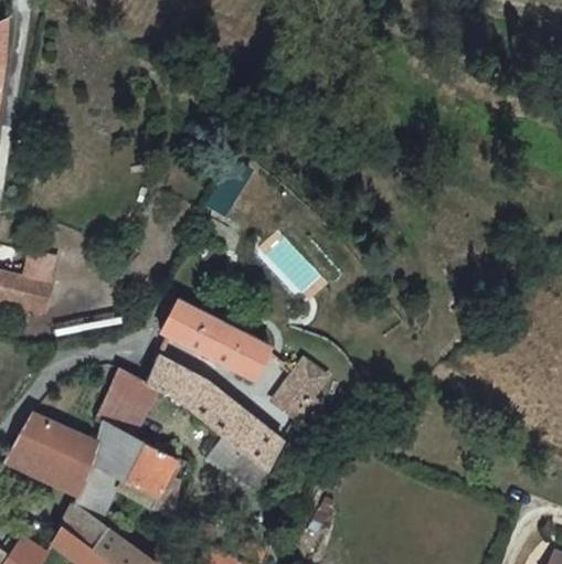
[(224,213),(253,163),(232,152),(204,201),(224,213)]
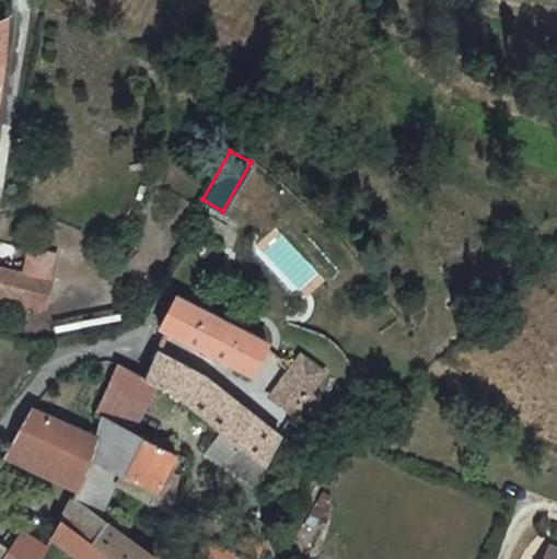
[(0,297),(47,309),(59,254),(31,246),(25,272),(0,267),(0,297)]
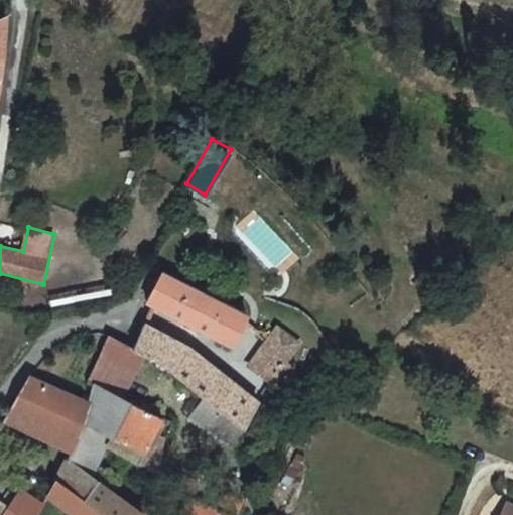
[(149,300),(157,304),(236,345),(247,322),(249,316),(162,273),(149,300)]
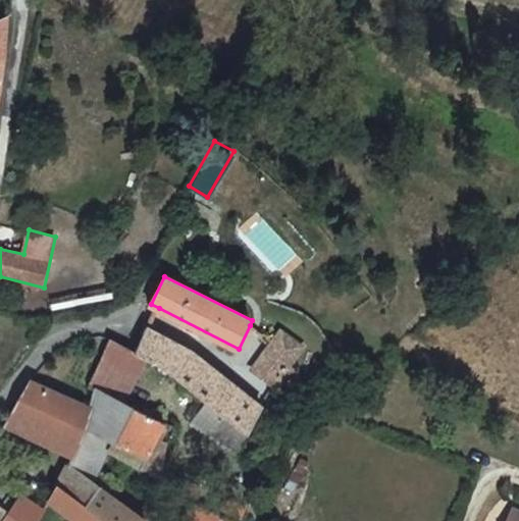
[(147,329),(136,352),(147,361),(217,418),(220,420),(248,434),(263,408),(211,373),(147,329)]
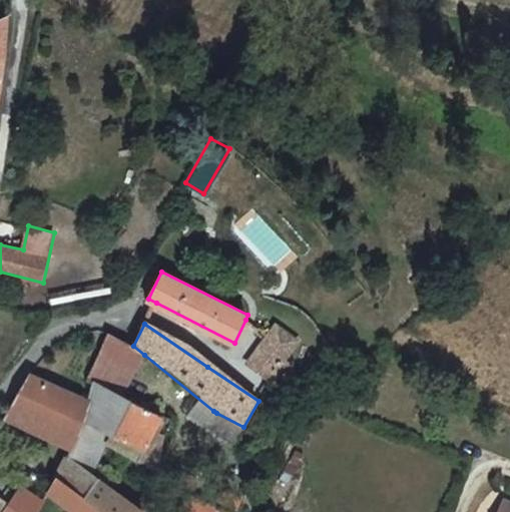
[(133,346),(109,333),(87,379),(95,383),(125,395),(144,355),(133,346)]
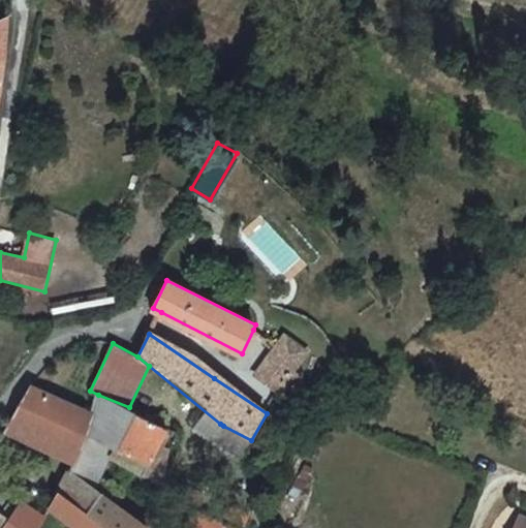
[(292,367),(274,349),(259,377),(280,389),(291,395),(299,381),(292,379),(297,373),(291,369),(292,367)]
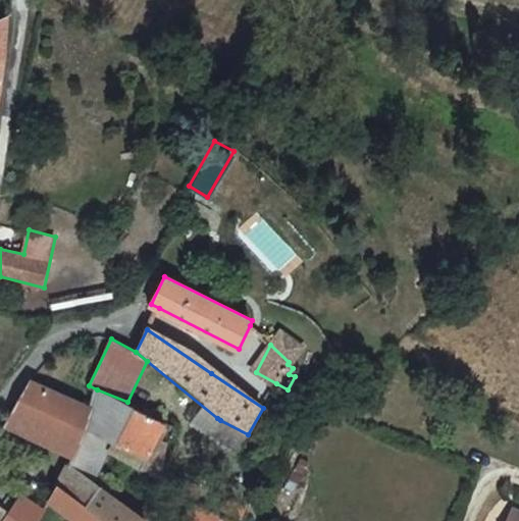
[(34,380),(13,414),(73,450),(74,448),(84,426),(89,410),(34,380)]
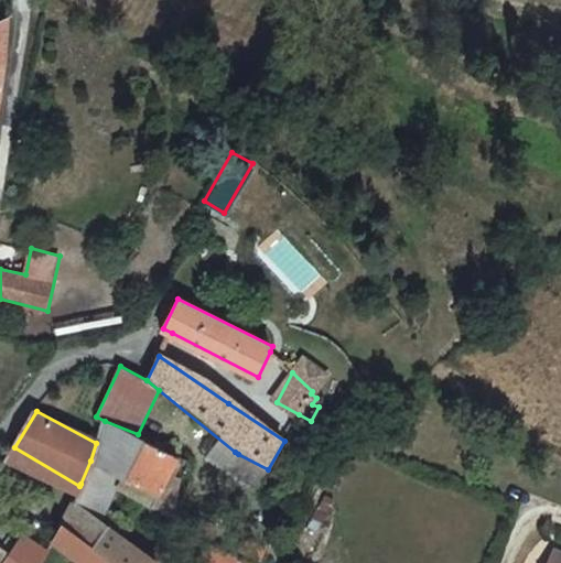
[(138,434),(105,421),(96,443),(90,461),(117,474),(149,490),(147,498),(175,510),(182,472),(172,468),(183,453),(138,434)]
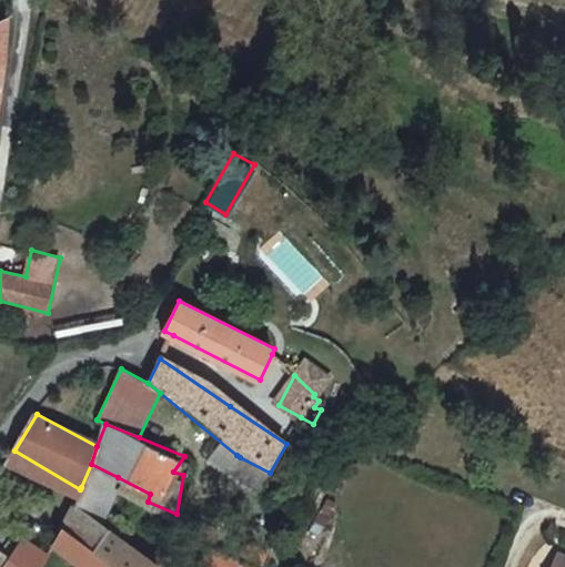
[(240,457),(236,455),(225,478),(259,495),(270,473),(240,457)]
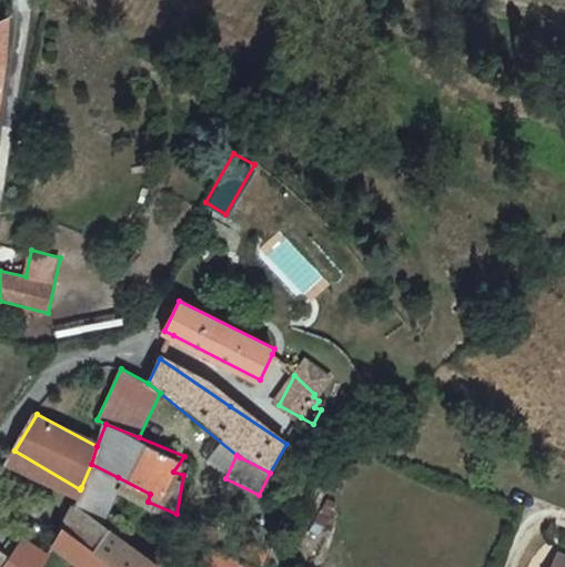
[(118,477),(91,464),(81,487),(80,489),(74,504),(107,528),(118,477)]
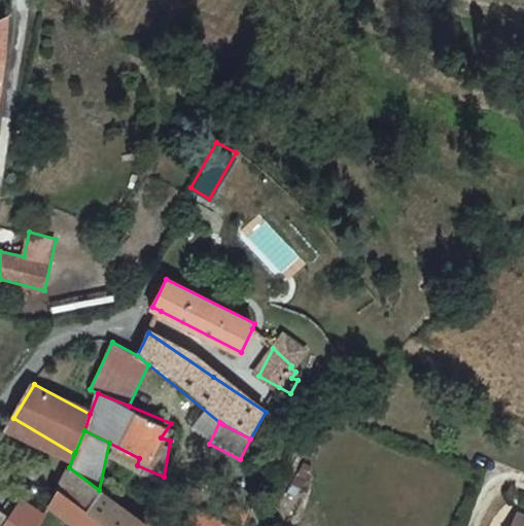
[(85,509),(99,490),(69,467),(61,489),(85,509)]
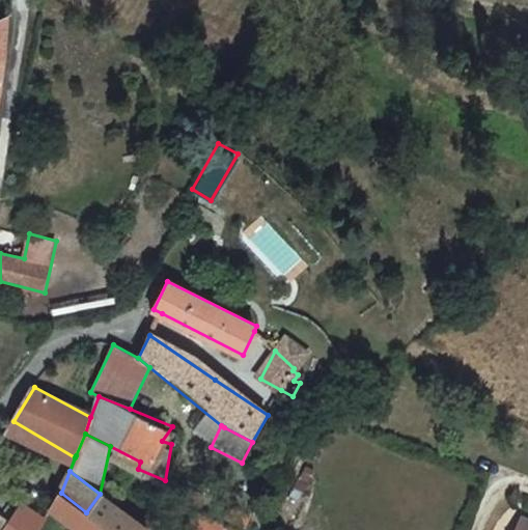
[(61,493),(55,510),(80,529),(101,529),(104,526),(86,512),(61,493)]
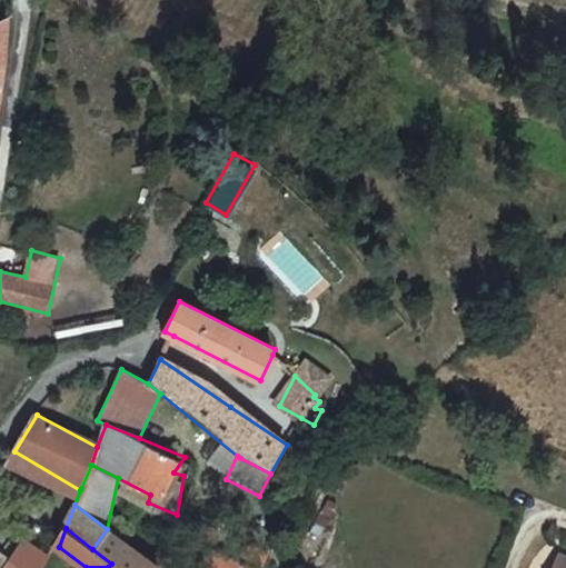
[(159,567),(107,529),(92,549),(111,564),(108,567),(159,567)]
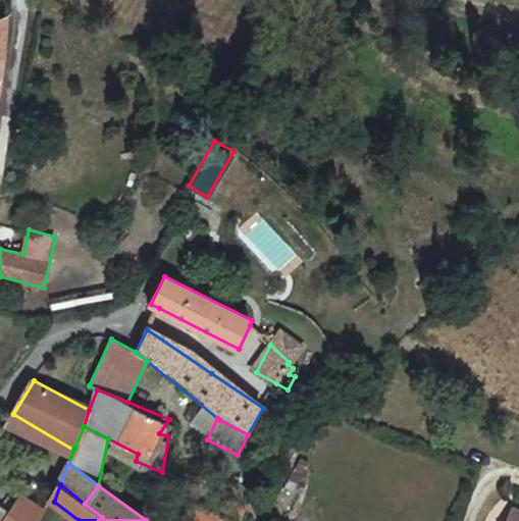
[(41,520),(48,512),(19,493),(9,511),(3,520),(41,520)]
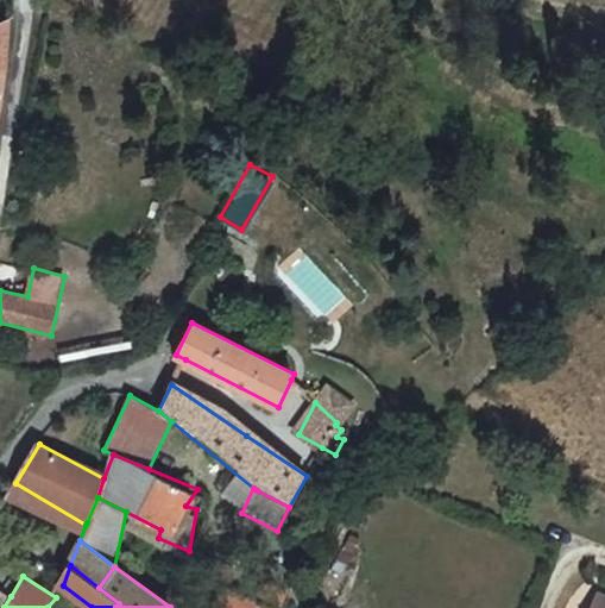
[(284,607),(290,596),(265,584),(259,596),(284,607)]
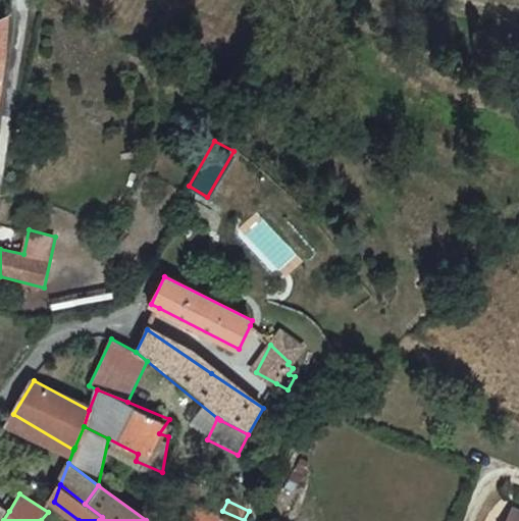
[(0,520),(3,520),(9,511),(0,505),(0,520)]
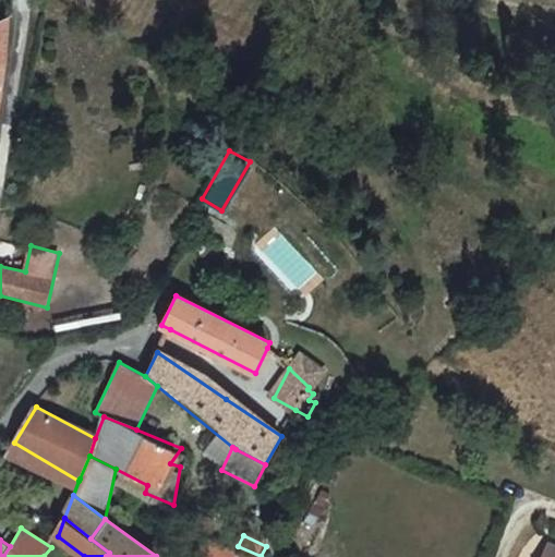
[(233,555),(204,540),(195,556),(260,556),(261,556),(238,546),(233,555)]
